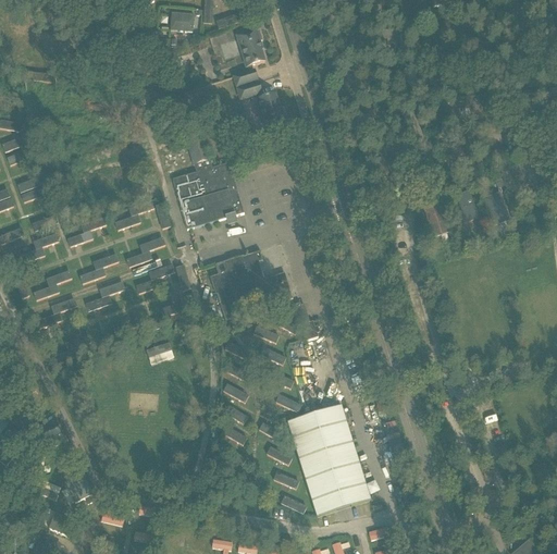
[(170,29),(193,29),(194,12),(171,11),(170,29)]
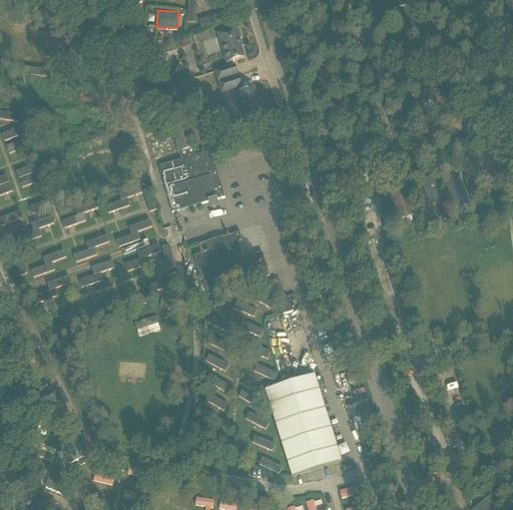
[(201,26),(221,18),(218,10),(198,18),(201,26)]
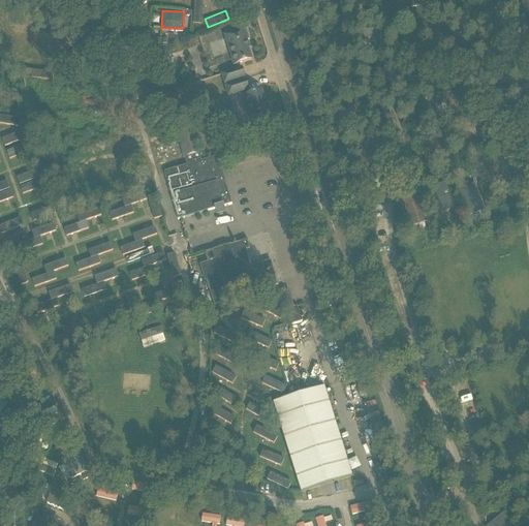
[(242,65),(241,66),(239,61),(251,57),(246,40),(247,40),(247,37),(248,37),(246,28),(244,29),(243,27),(224,33),(234,63),(235,63),(236,67),(222,71),(224,81),(244,74),(242,65)]
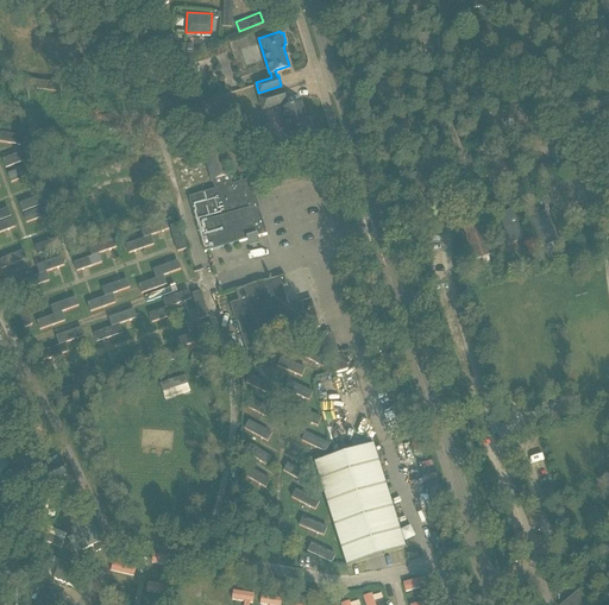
[(233,101),(257,94),(253,82),(230,89),(233,101)]
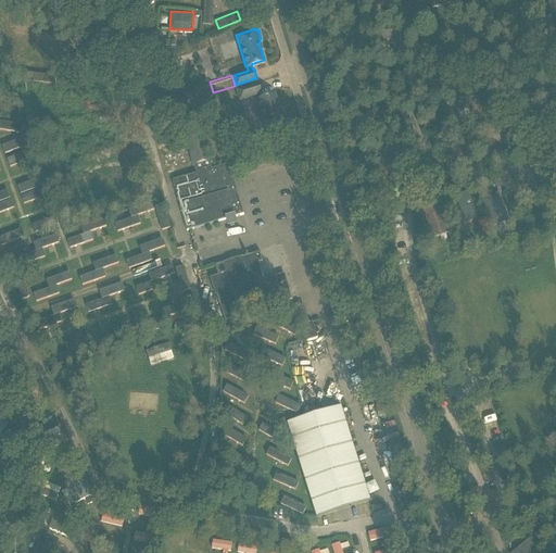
[(266,130),(286,124),(285,122),(287,122),(283,112),(282,112),(281,110),(280,111),(275,92),(262,97),(260,91),(261,91),(257,82),(237,88),(240,98),(255,93),(256,99),(266,130)]
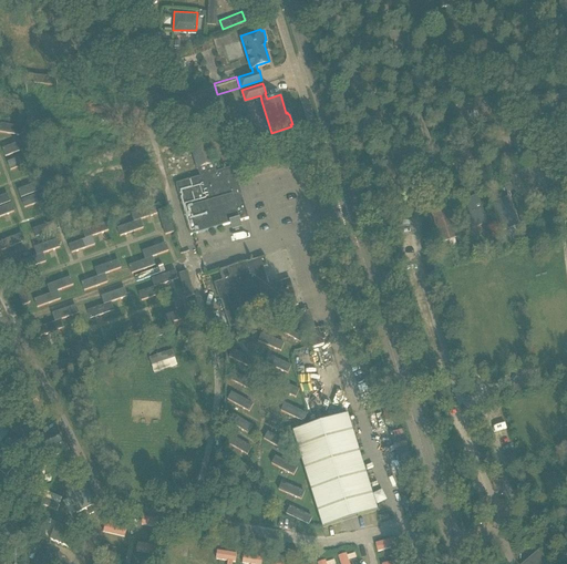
[(0,127),(16,130),(16,123),(0,121),(0,127)]
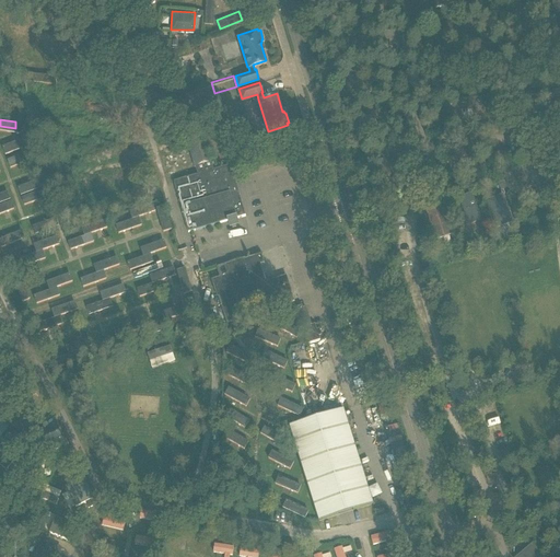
[(235,217),(245,213),(230,163),(213,167),(203,134),(187,138),(197,173),(174,180),(188,230),(228,218),(228,219),(229,219),(231,224),(236,223),(235,217)]
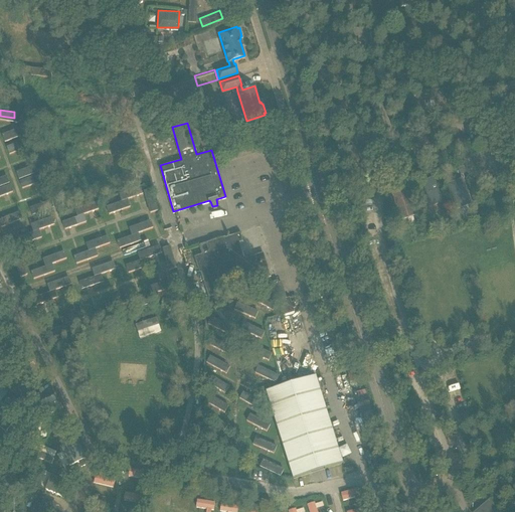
[(4,126),(0,127),(7,152),(23,147),(17,127),(5,130),(4,126)]
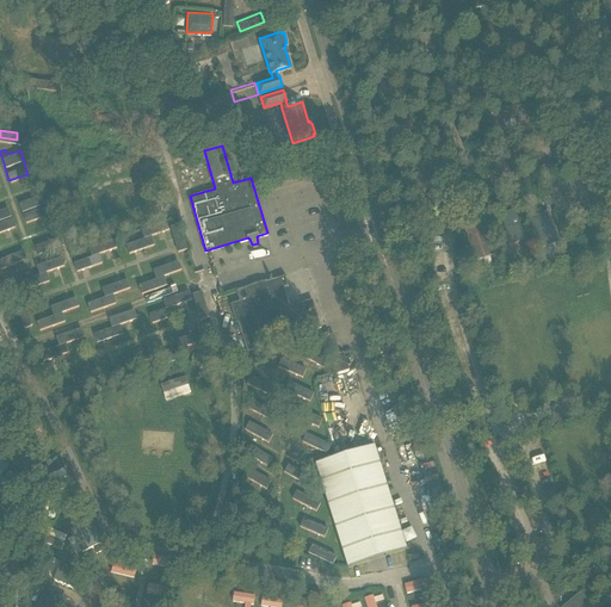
[(39,193),(19,200),(26,222),(48,215),(39,193)]
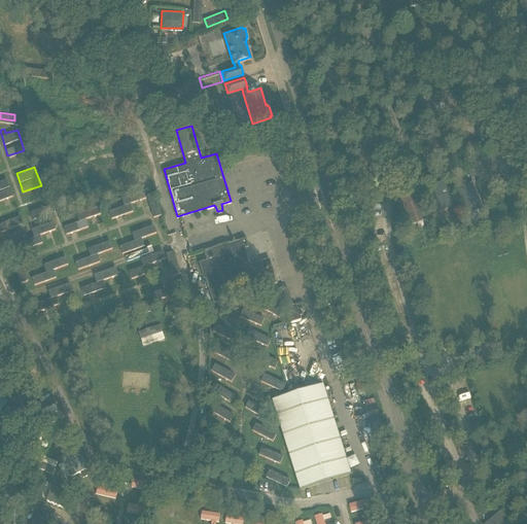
[(293,172),(287,174),(290,185),(296,183),(293,172)]
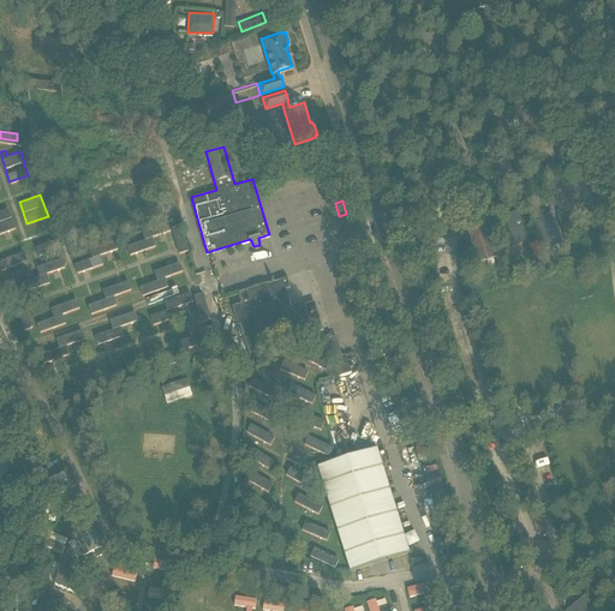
[(0,241),(17,237),(7,208),(0,209),(0,241)]
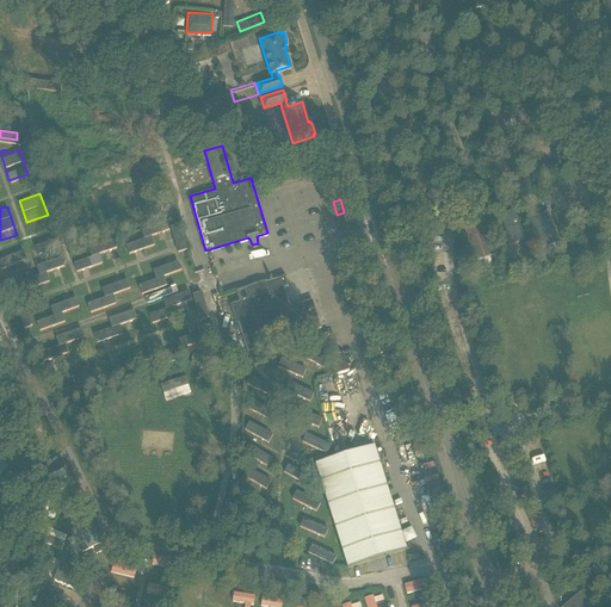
[(522,208),(498,217),(505,239),(530,229),(522,208)]
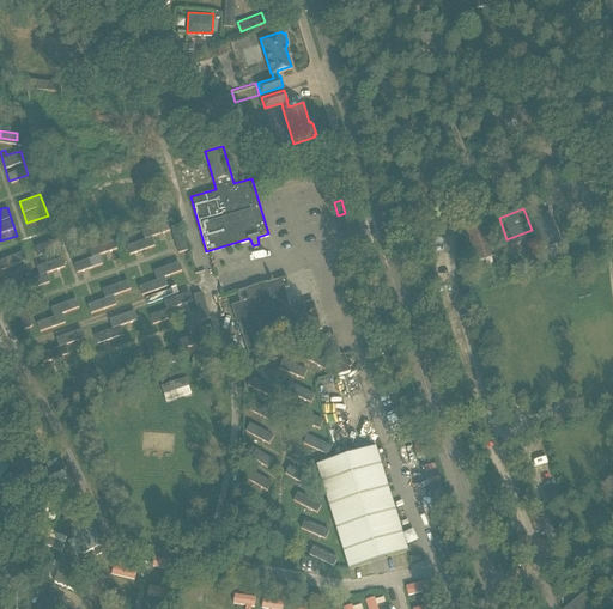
[(551,214),(536,219),(547,253),(578,242),(574,229),(558,235),(551,214)]
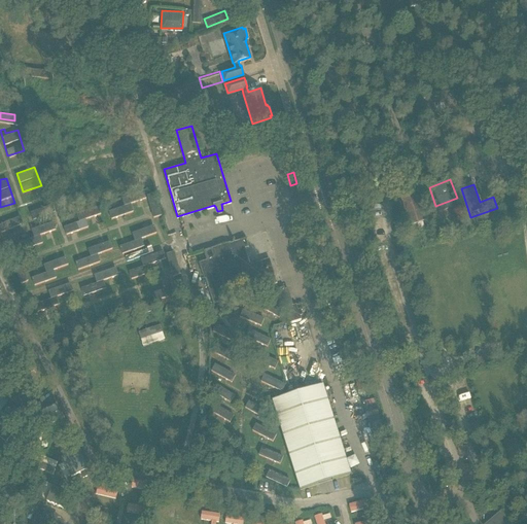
[(152,215),(161,213),(154,191),(146,194),(152,215)]
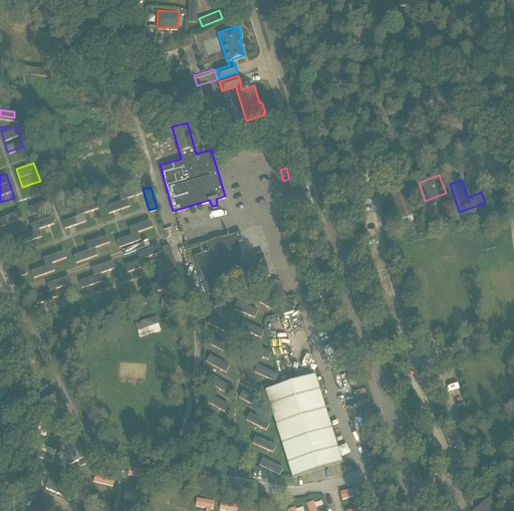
[(108,212),(131,204),(124,190),(103,198),(108,212)]
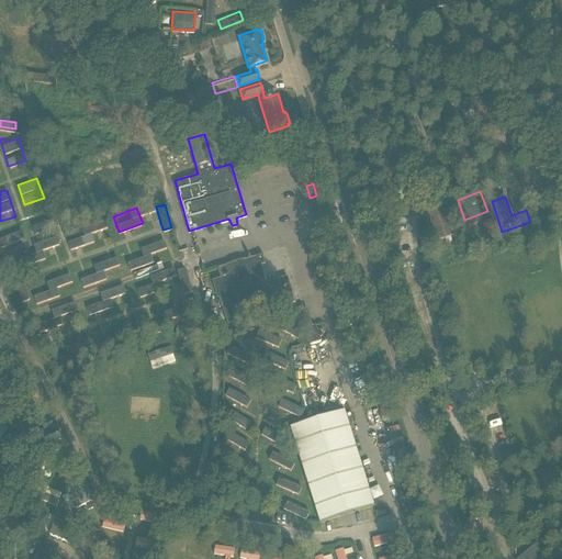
[(430,212),(436,236),(454,231),(449,208),(430,212)]
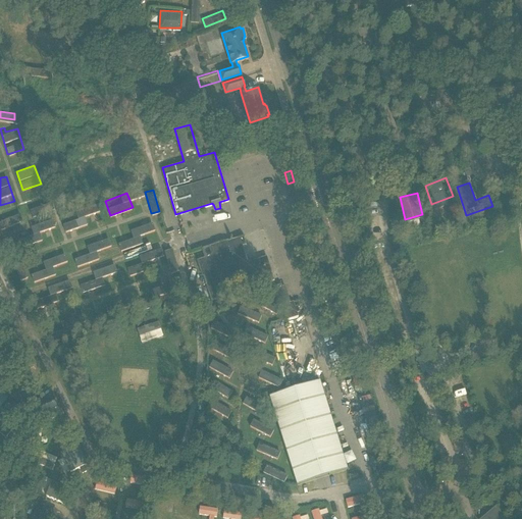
[(62,222),(65,230),(87,222),(84,214),(62,222)]
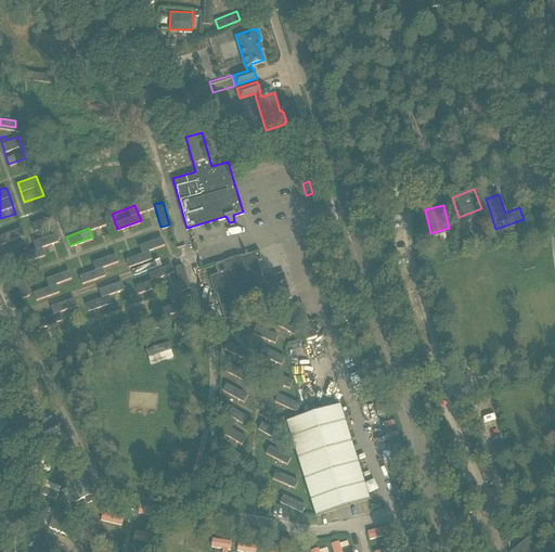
[(30,258),(44,254),(42,244),(51,242),(50,238),(44,239),(43,234),(25,239),(30,258)]
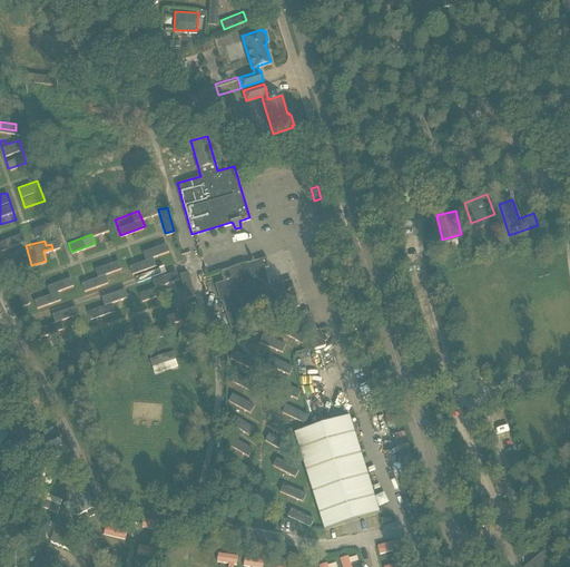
[(153,255),(169,250),(166,242),(141,250),(145,258),(129,264),(131,273),(156,265),(153,255)]
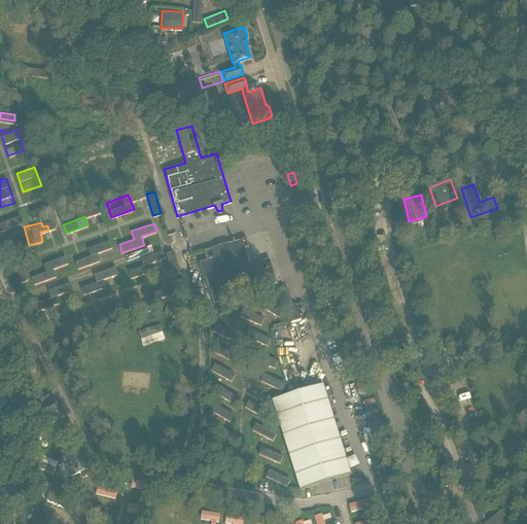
[(231,241),(210,247),(204,249),(207,258),(199,262),(213,302),(277,281),(270,257),(250,264),(245,246),(248,245),(246,237),(240,239),(240,240),(231,243),(231,241)]
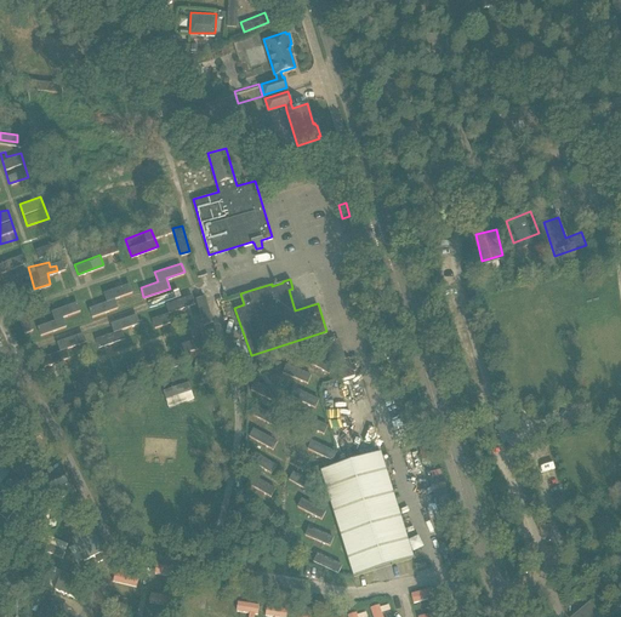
[(130,281),(102,290),(106,300),(89,306),(91,314),(118,307),(114,297),(132,291),(130,281)]
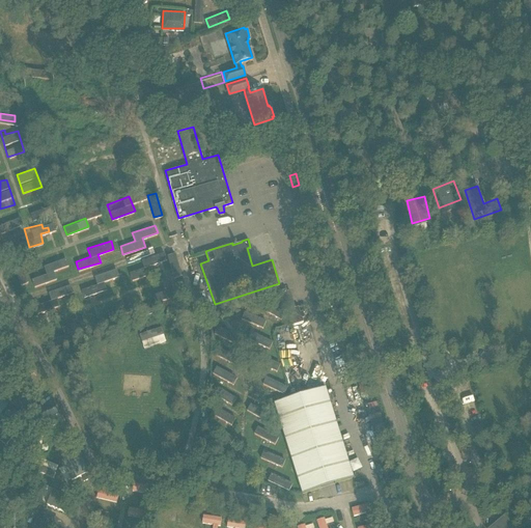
[(164,251),(141,258),(144,267),(129,272),(131,278),(154,271),(151,264),(166,258),(164,251)]
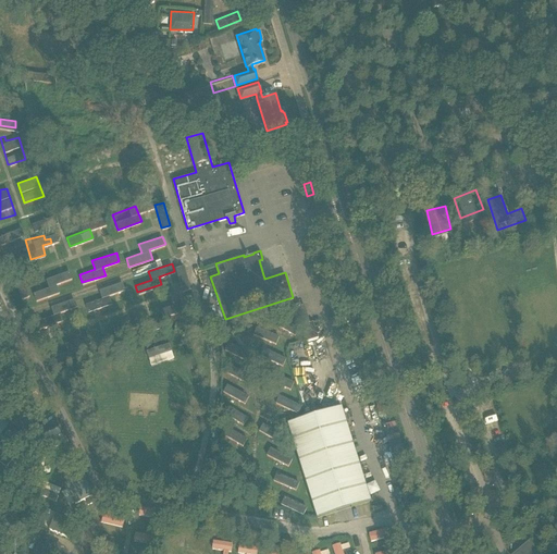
[(182,292),(190,288),(184,263),(175,266),(182,292)]
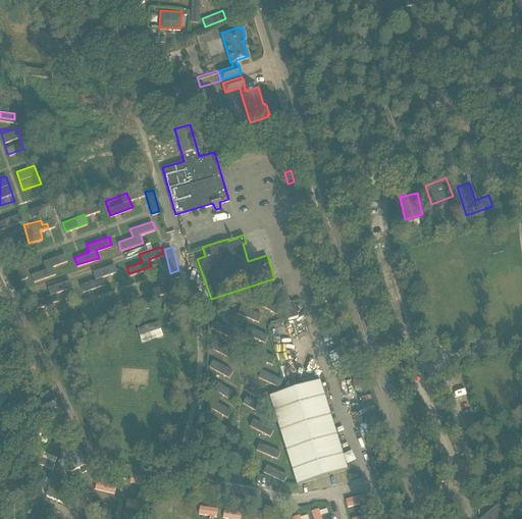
[(34,280),(55,273),(53,265),(66,260),(64,253),(42,260),(45,268),(31,272),(34,280)]
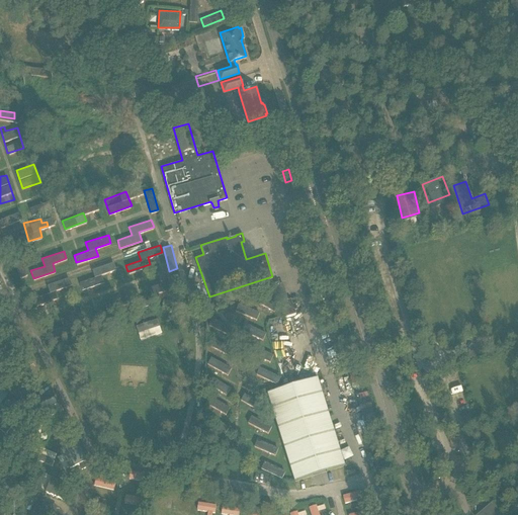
[(103,281),(101,273),(116,268),(113,260),(91,268),(94,275),(79,281),(82,288),(103,281)]
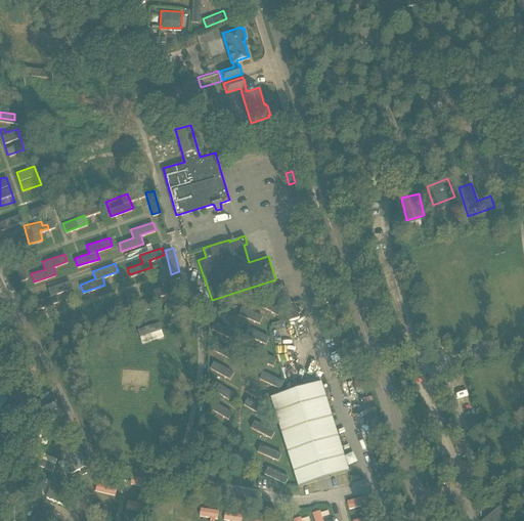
[(59,301),(56,292),(72,287),(69,279),(47,287),(50,296),(35,301),(37,308),(59,301)]
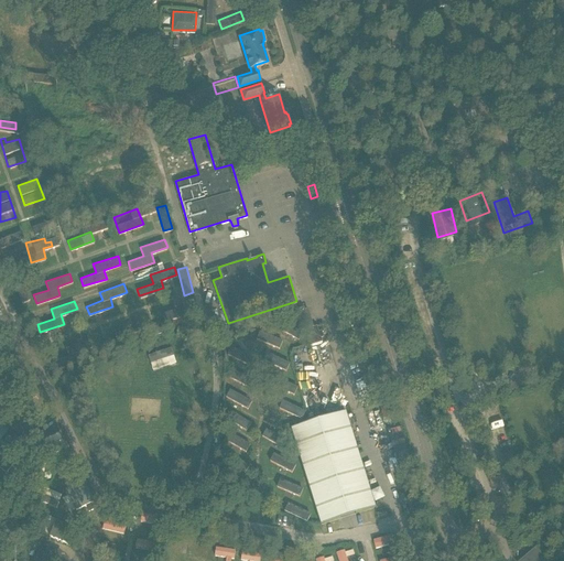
[(164,321),(150,325),(152,333),(174,325),(172,319),(184,314),(181,304),(161,311),(164,321)]
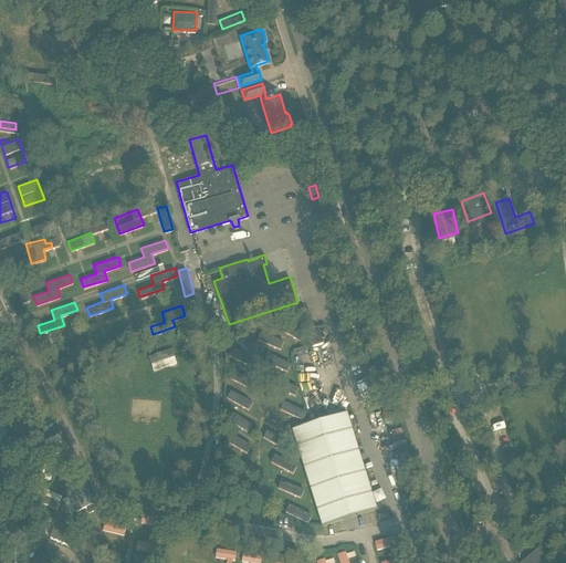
[(315,325),(310,311),(306,312),(305,306),(295,310),(302,330),(315,325)]
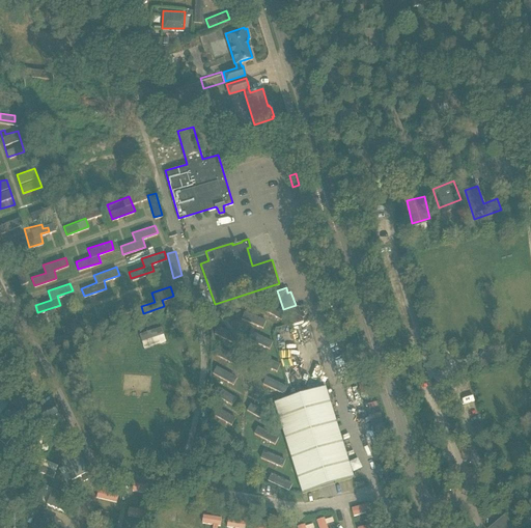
[(242,321),(261,328),(266,317),(246,310),(242,321)]
